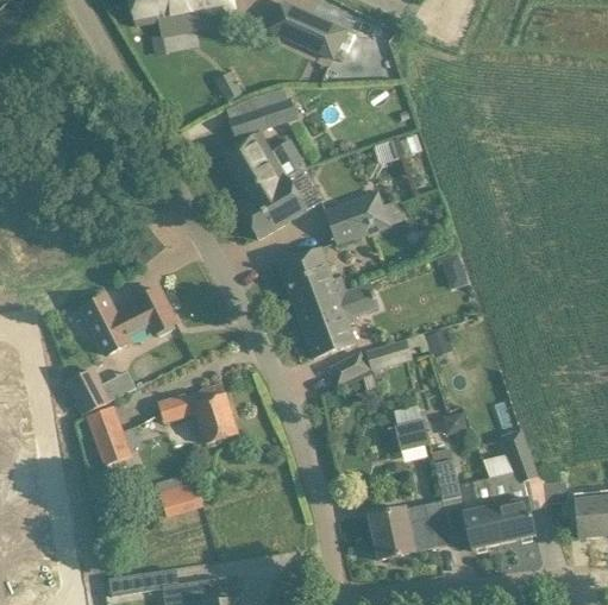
[(0,56),(55,1),(54,0),(0,0),(0,56)]
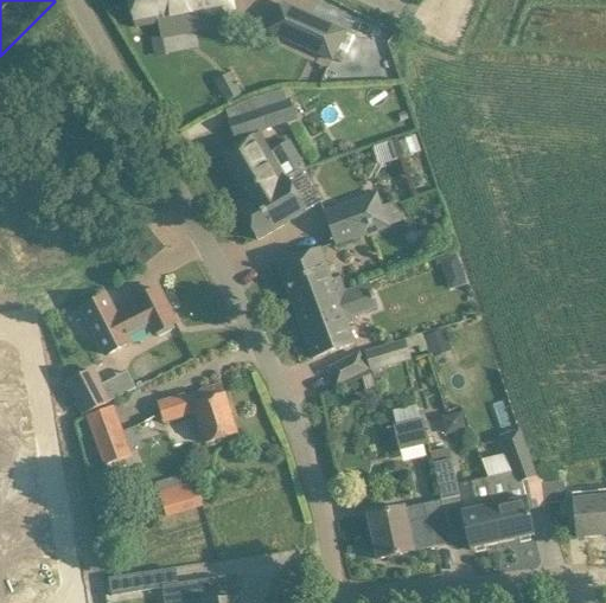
[(129,0),(134,25),(192,14),(195,25),(225,19),(223,8),(231,6),(230,0),(129,0)]
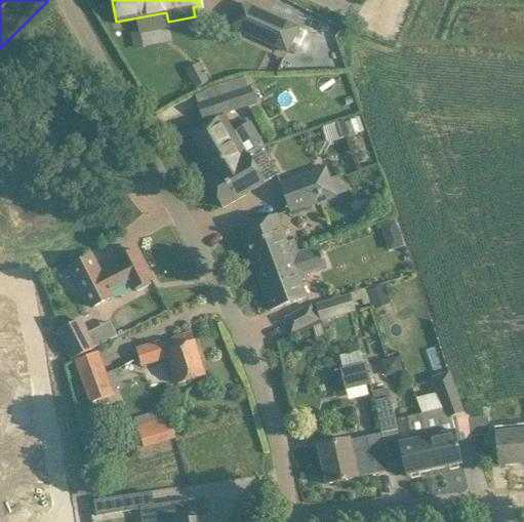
[(256,37),(286,50),(296,26),(267,12),(256,37)]
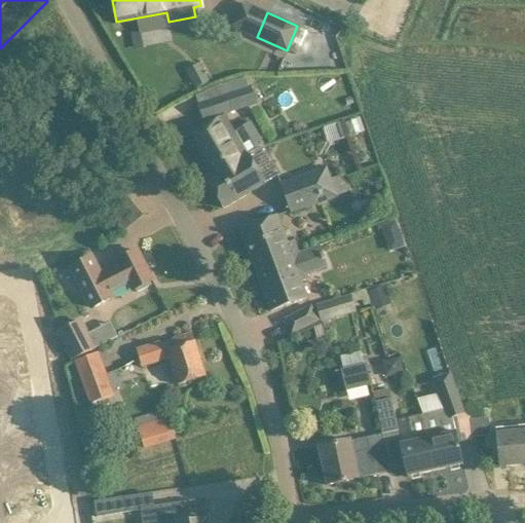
[(188,68),(198,85),(210,79),(199,62),(188,68)]
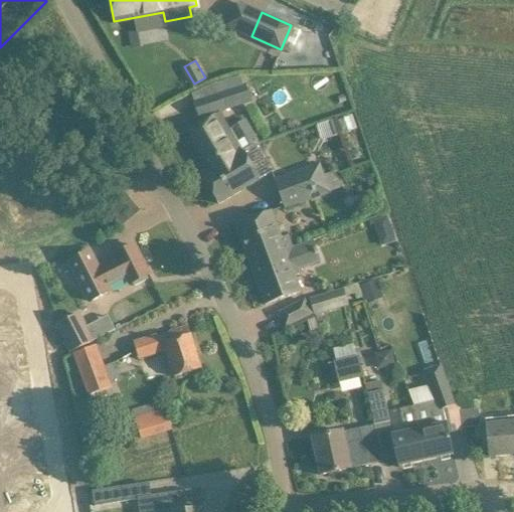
[(218,93),(223,108),(249,99),(244,83),(218,93)]
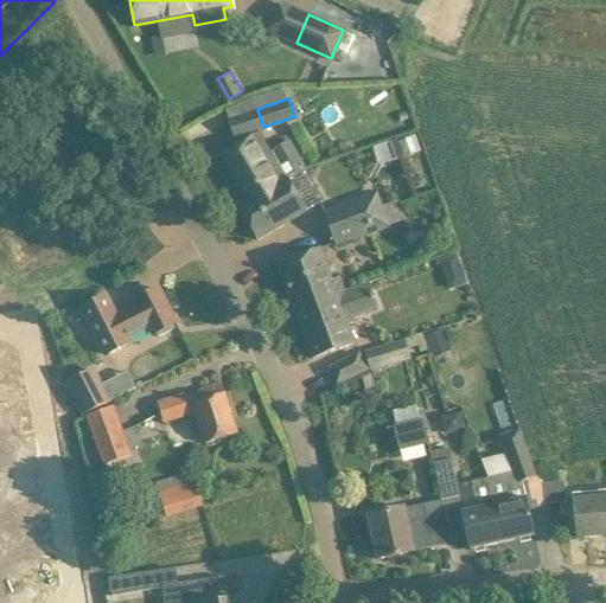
[(252,134),(217,154),(243,199),(285,175),(286,174),(301,165),(303,164),(287,138),(269,148),(263,152),(252,134)]
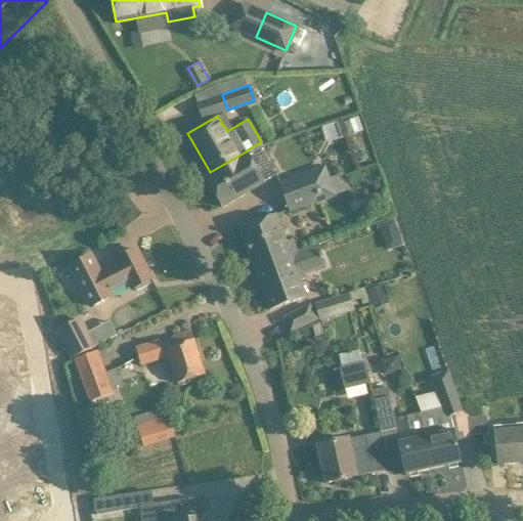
[(210,172),(204,175),(221,206),(264,181),(277,173),(263,147),(260,142),(247,150),(246,152),(210,172)]
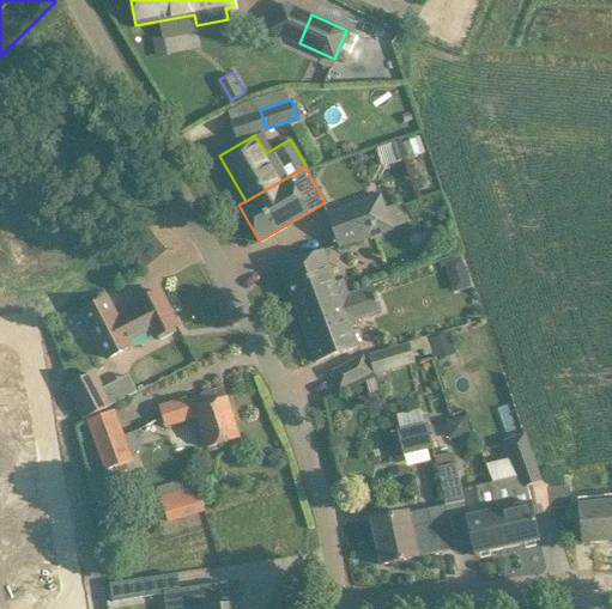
[(362,199),(369,215),(386,209),(380,193),(362,199)]
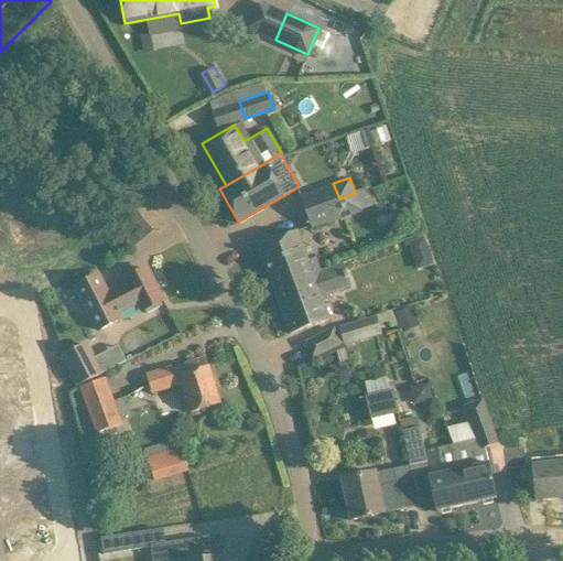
[(300,196),(305,212),(339,198),(333,183),(300,196)]
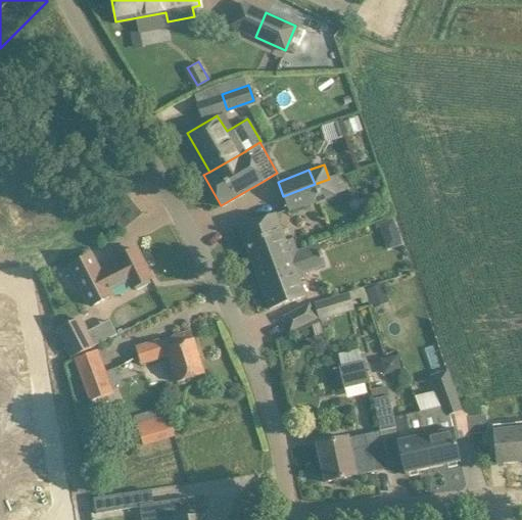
[(340,175),(329,179),(334,193),(345,189),(340,175)]
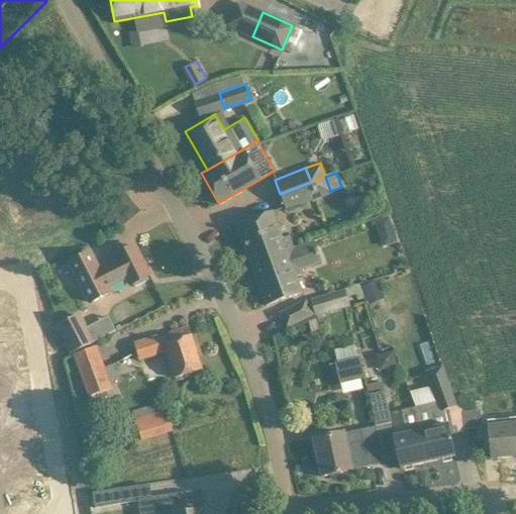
[(311,182),(280,194),(285,208),(316,196),(311,182)]
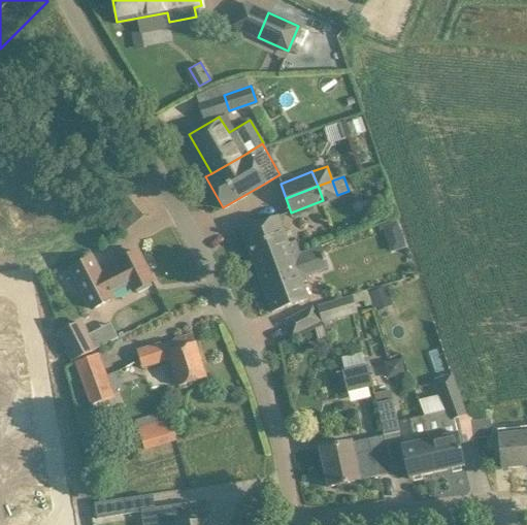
[(240,228),(255,268),(299,253),(294,240),(288,242),(277,214),(240,228)]
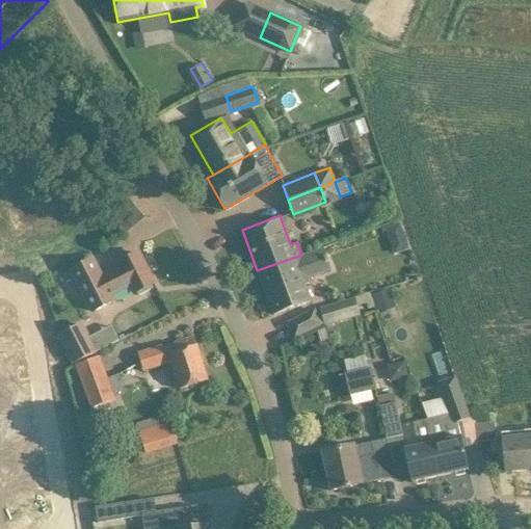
[(399,220),(385,226),(389,239),(404,234),(399,220)]
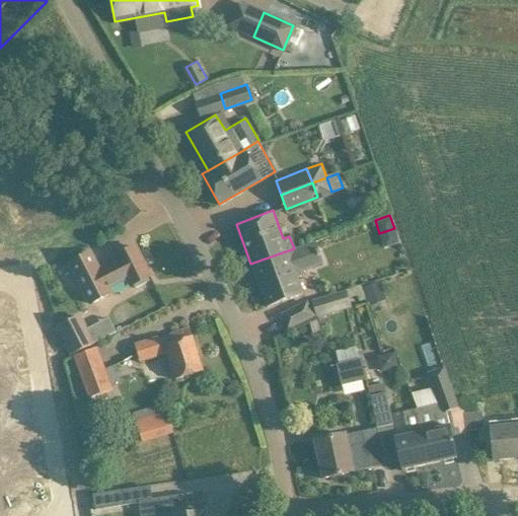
[(314,240),(294,248),(250,264),(267,305),(302,292),(297,277),(304,274),(302,270),(322,262),(314,240)]
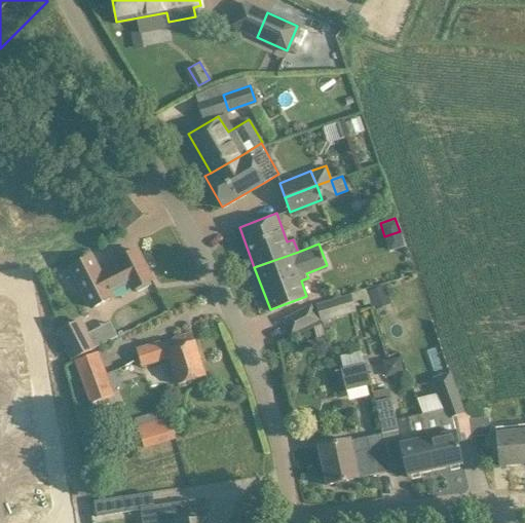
[(90,256),(70,266),(90,306),(111,296),(109,292),(127,282),(132,289),(135,287),(137,290),(150,283),(148,279),(152,277),(137,249),(118,258),(116,259),(118,263),(99,273),(90,256)]
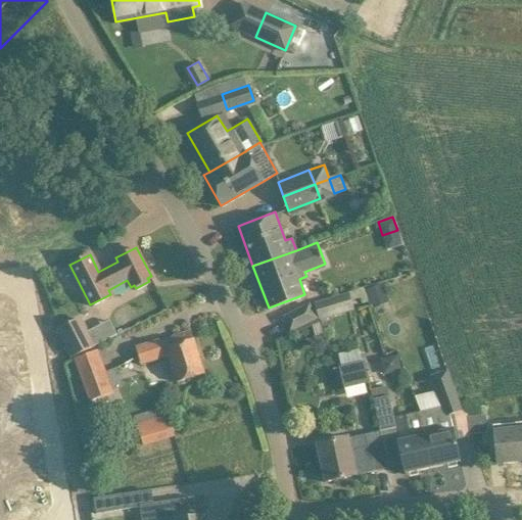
[(387,301),(380,282),(365,288),(371,308),(387,301)]
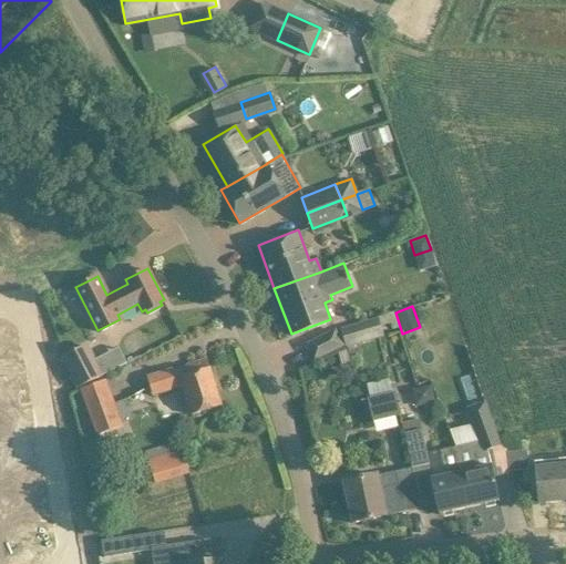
[(339,328),(343,342),(345,346),(383,334),(378,317),(339,328)]
